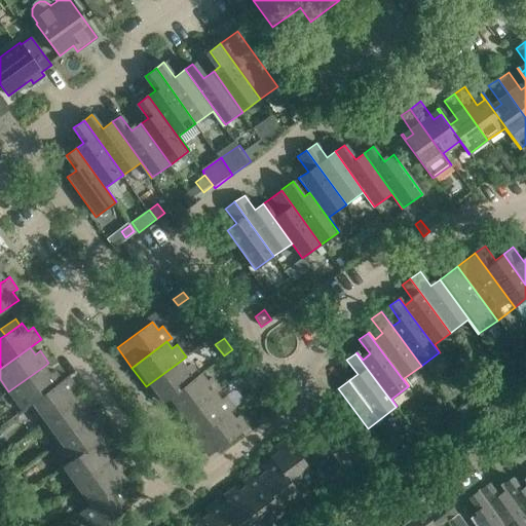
[(186,368),(181,361),(146,386),(159,404),(198,375),(190,364),(186,368)]
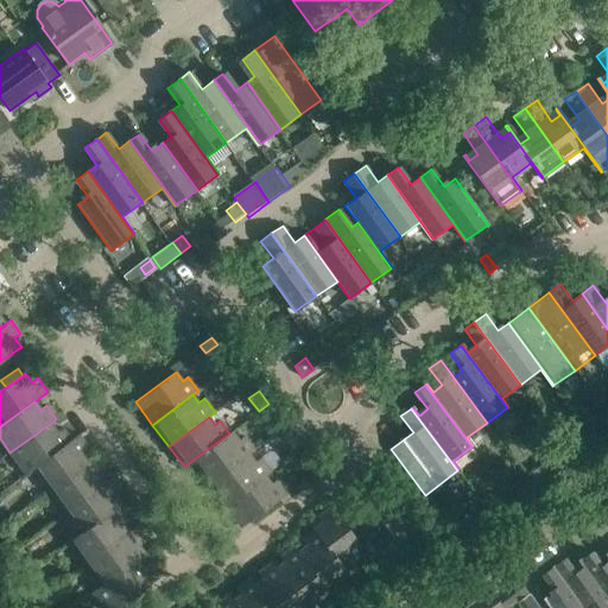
[(56,431),(50,424),(10,453),(25,474),(71,441),(62,428),(56,431)]
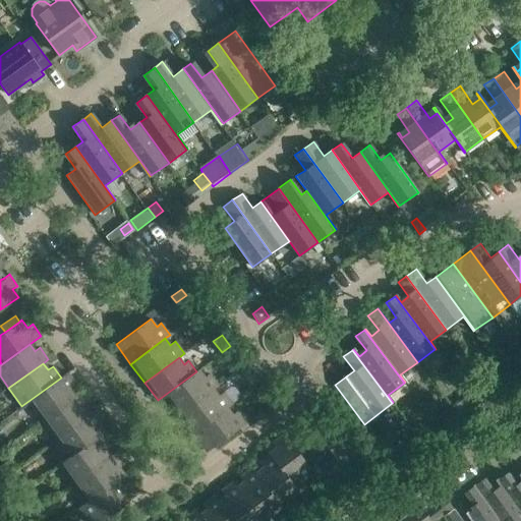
[(198,369),(196,371),(158,400),(159,401),(165,396),(179,414),(213,390),(218,386),(210,373),(205,378),(198,369)]
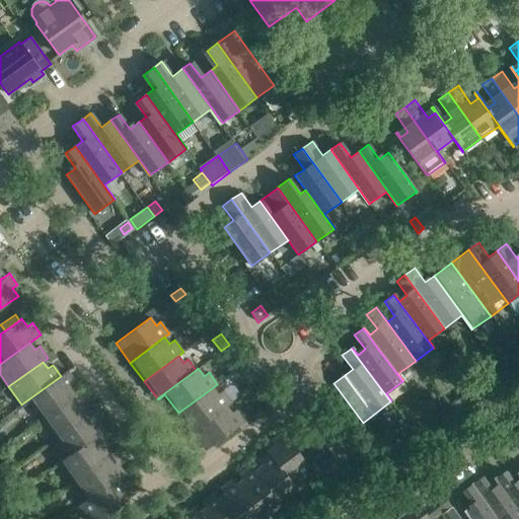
[(67,371),(61,376),(21,404),(21,405),(28,400),(41,419),(76,393),(71,386),(76,383),(67,371)]
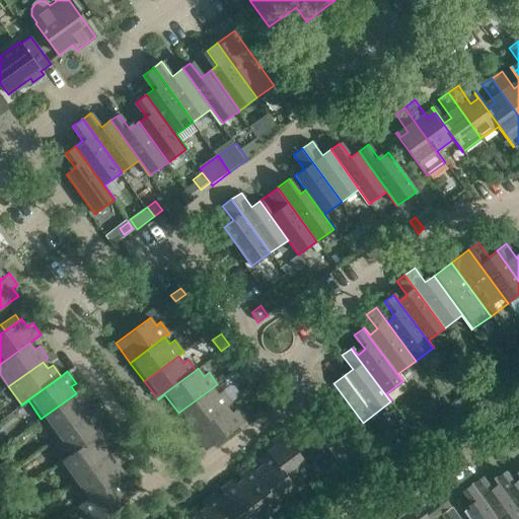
[(212,388),(178,413),(192,432),(226,405),(231,402),(222,391),(217,395),(212,388)]
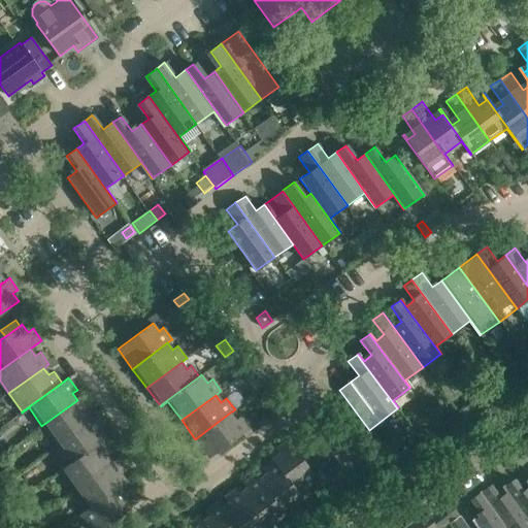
[(81,396),(77,400),(41,426),(56,444),(91,419),(86,411),(91,408),(81,396)]
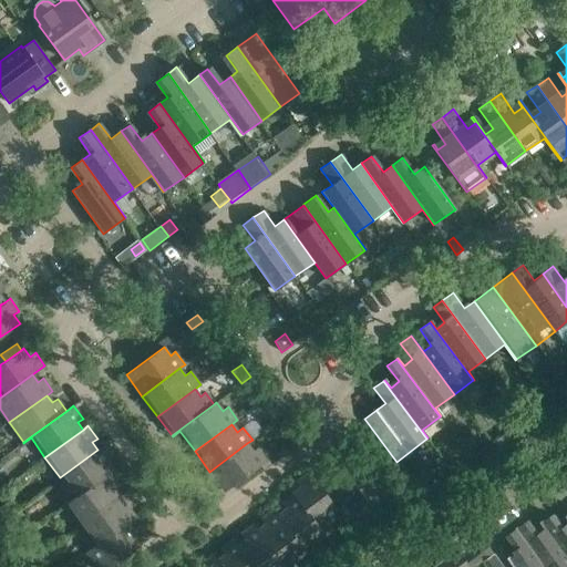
[(253,452),(247,443),(209,472),(225,492),(267,460),(258,447),(253,452)]
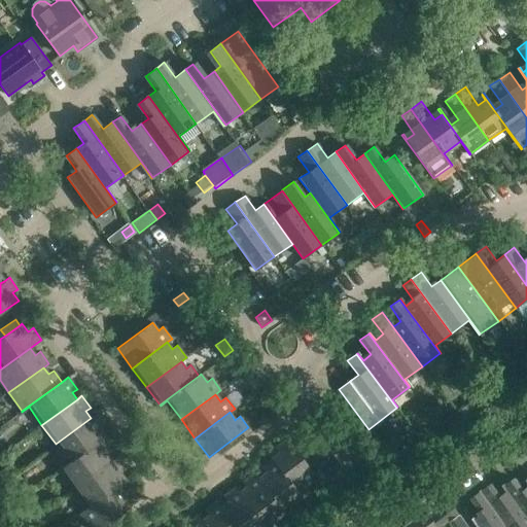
[(454,430),(463,422),(457,414),(448,422),(454,430)]
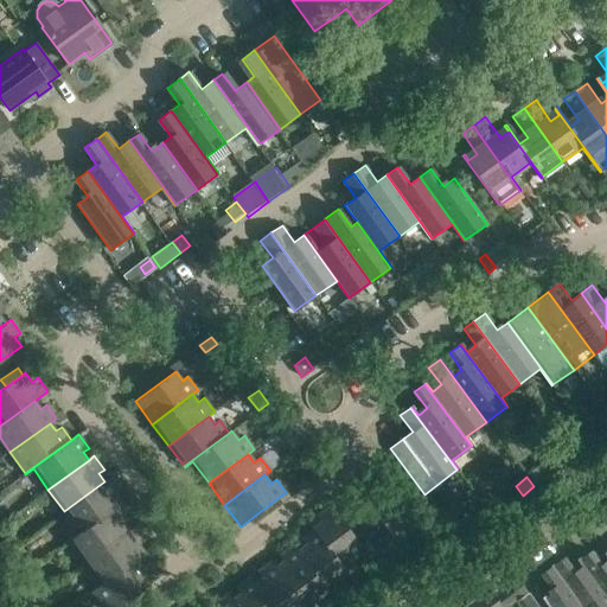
[(110,478),(104,481),(64,511),(80,532),(71,538),(72,540),(120,506),(121,505),(115,496),(120,491),(110,478)]
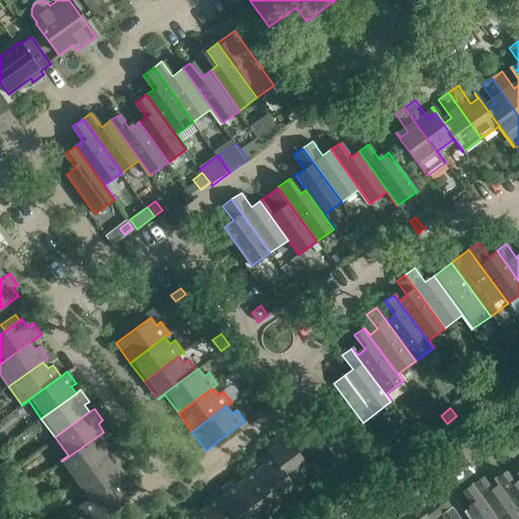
[(422,439),(432,432),(427,426),(417,433),(422,439)]
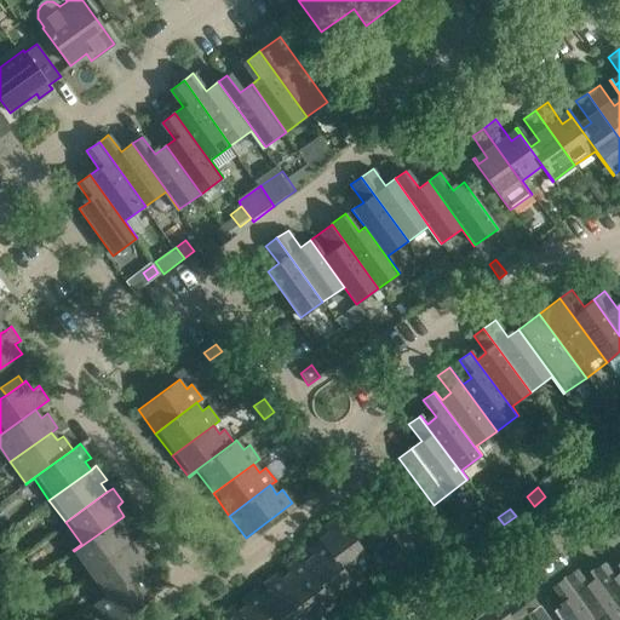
[(373,562),(367,555),(338,516),(325,527),(328,532),(319,539),(321,541),(355,587),(356,586),(350,579),(373,562)]
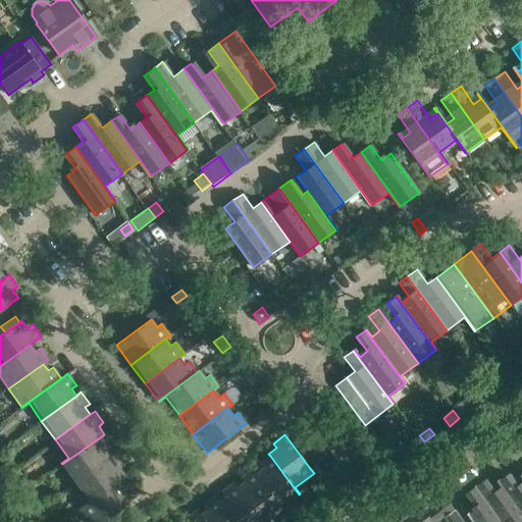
[(103,435),(62,464),(75,482),(110,457),(105,450),(110,447),(103,435)]
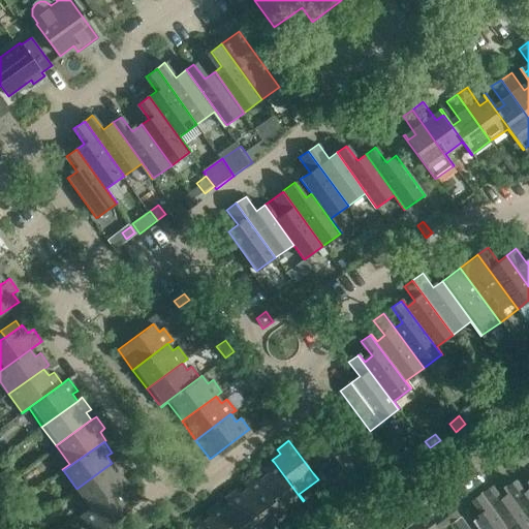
[(117,459),(112,463),(76,489),(90,507),(81,515),(82,516),(121,487),(126,483),(121,475),(126,471),(117,459)]
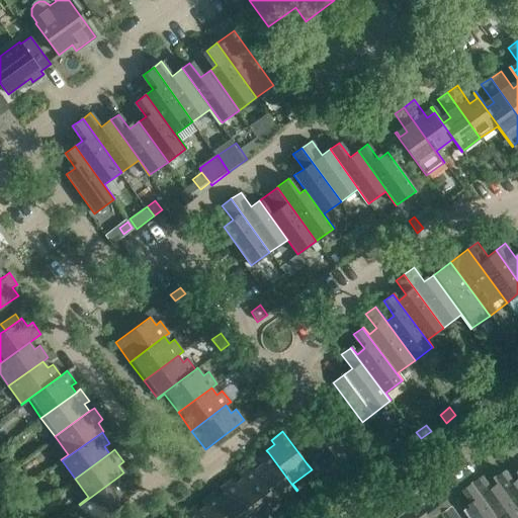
[(254,470),(279,504),(296,491),(268,452),(257,460),(261,465),(254,470)]
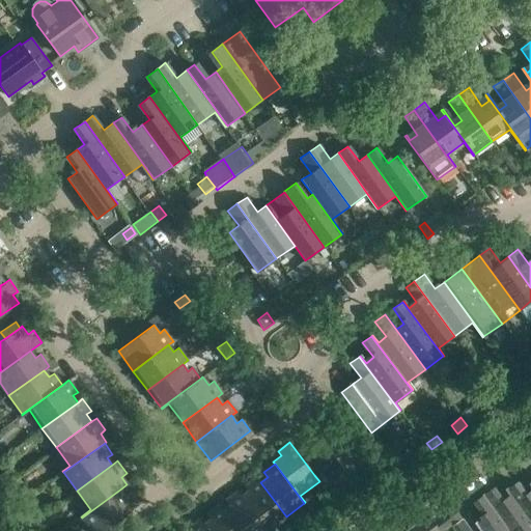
[(0,479),(4,484),(17,476),(10,468),(0,474),(0,479)]
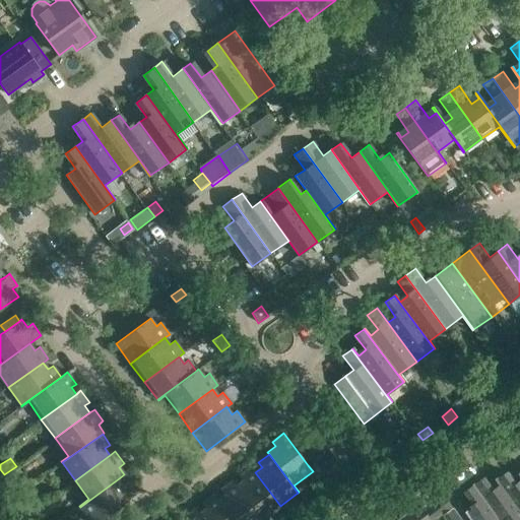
[(280,506),(255,472),(251,467),(240,475),(243,480),(237,485),(262,519),(280,506)]
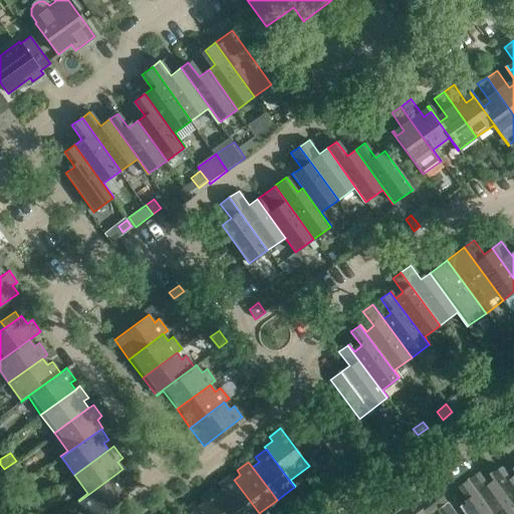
[(513,478),(510,481),(499,467),(490,474),(495,481),(513,507),(513,478)]
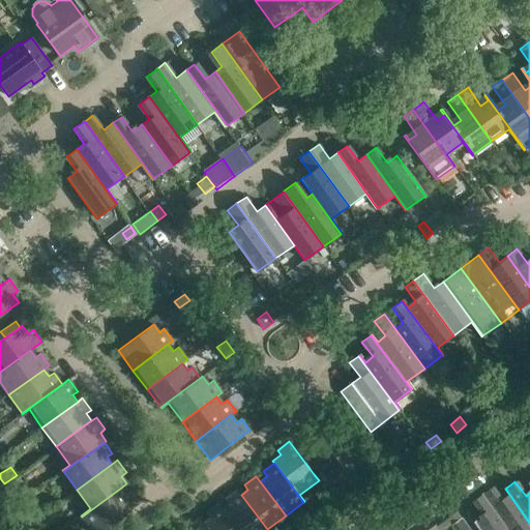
[(492,487),(481,495),(506,529),(529,529),(529,523),(510,496),(502,502),(492,487)]
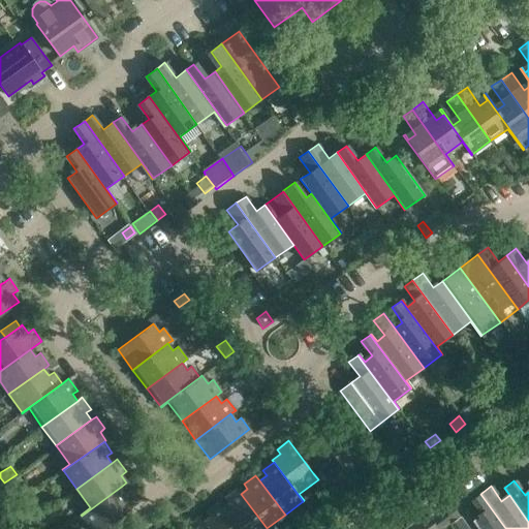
[(21,497),(13,487),(5,493),(12,502),(21,497)]
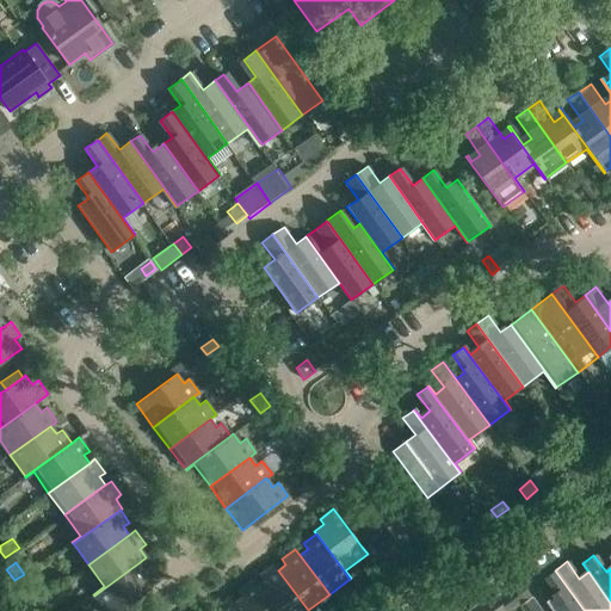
[(149,575),(140,562),(94,596),(104,610),(118,610),(150,588),(143,579),(149,575)]
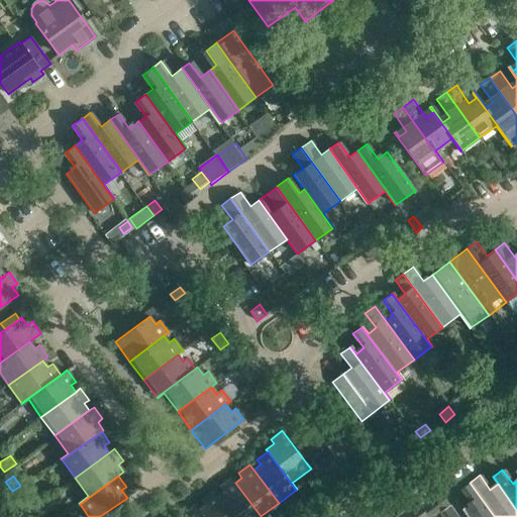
[(260,516),(261,516),(235,483),(231,478),(220,487),(223,492),(216,497),(231,516),(260,516)]
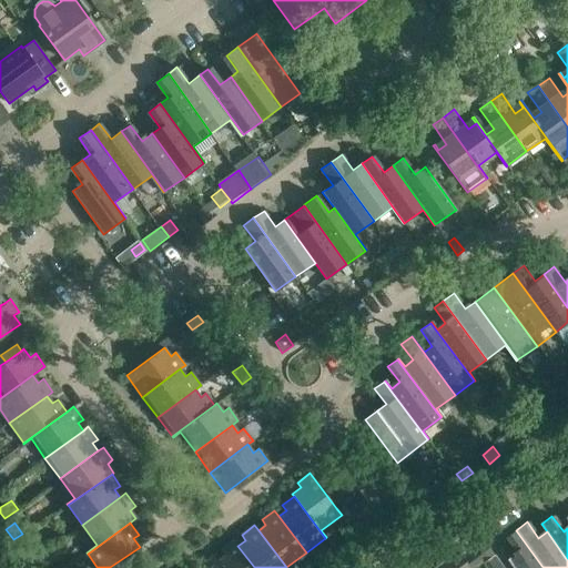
[(508,560),(514,567),(543,567),(516,530),(506,537),(518,553),(508,560)]
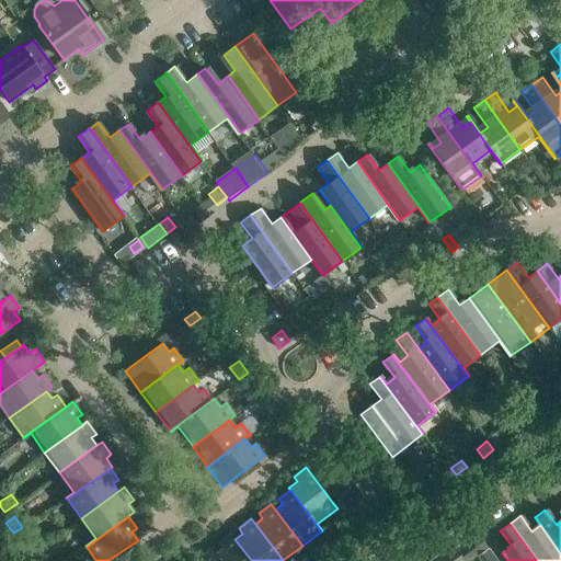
[(251,560),(235,539),(231,534),(218,544),(222,548),(215,553),(220,560),(251,560)]
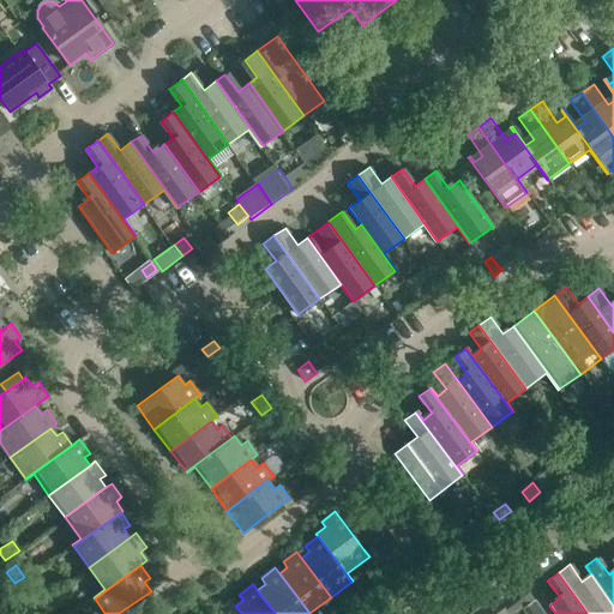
[(20,596),(28,608),(40,600),(31,588),(20,596)]
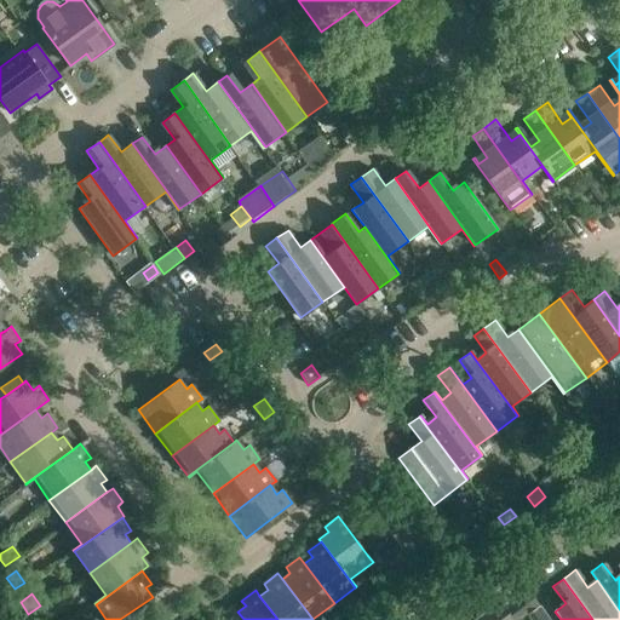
[(512,619),(499,601),(471,619),(512,619)]
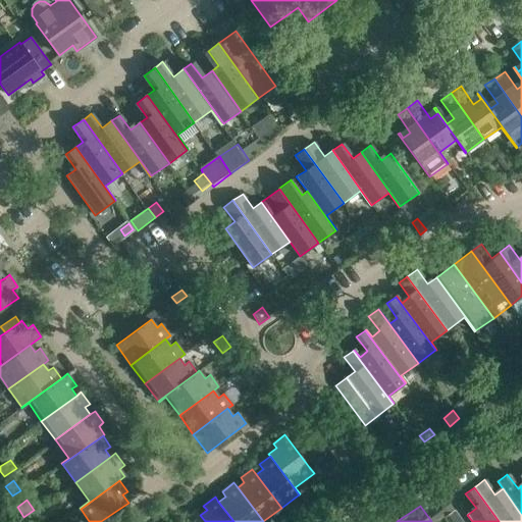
[(205,521),(200,515),(197,511),(185,519),(187,521),(205,521)]
